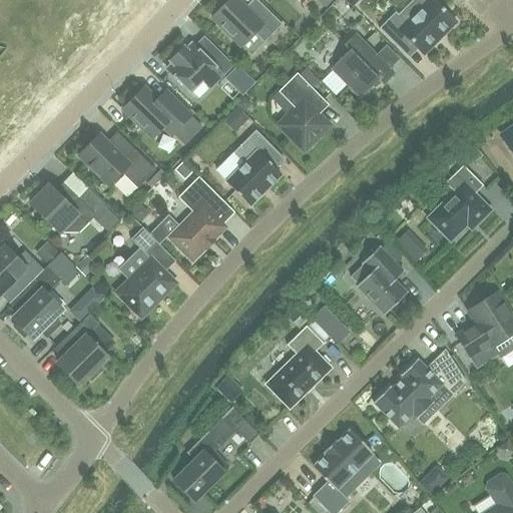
[(280,25),(262,8),(253,17),(235,0),(230,0),(212,19),(240,47),(254,33),(264,42),(280,25)]
